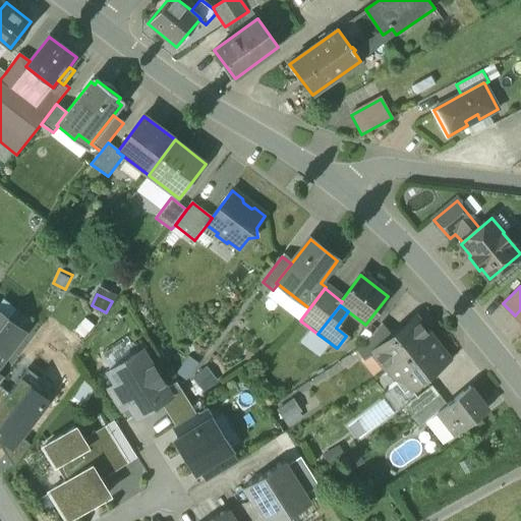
[(8,321),(0,313),(0,363),(20,337),(4,325),(8,321)]
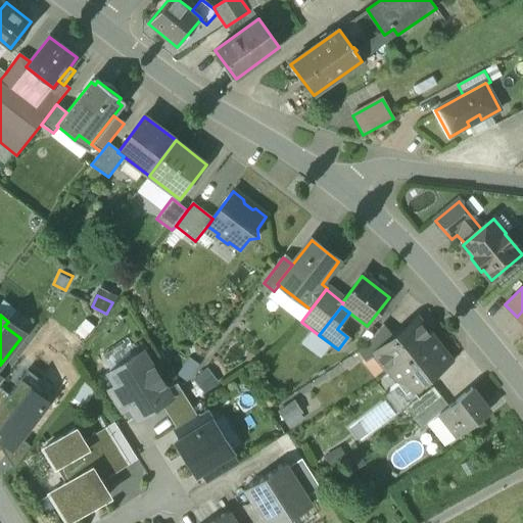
[(355,318),(347,329),(359,336),(366,326),(355,318)]
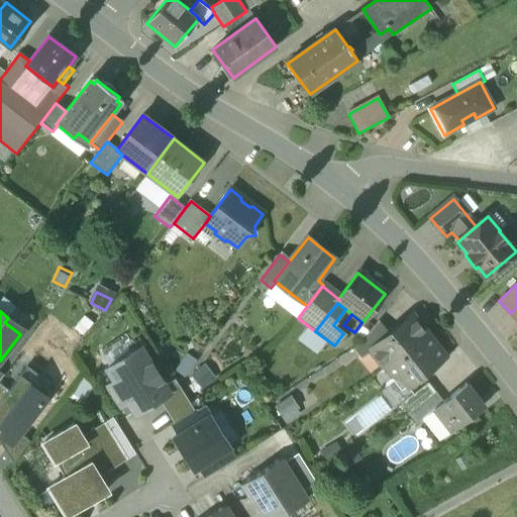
[(411,316),(405,321),(405,322),(390,334),(371,349),(371,350),(385,368),(387,366),(427,334),(419,324),(419,323),(414,317),(411,316)]
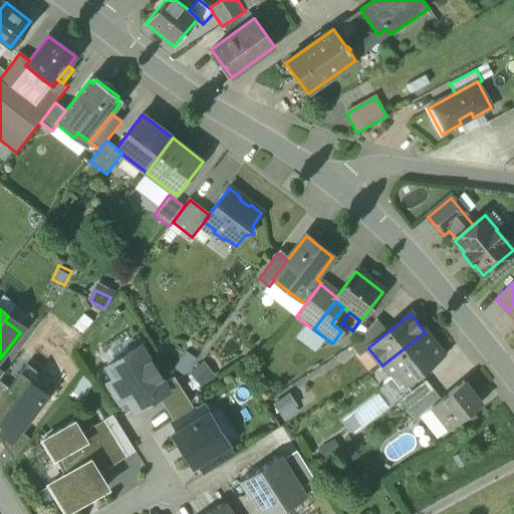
[(376,319),(359,341),(352,346),(359,355),(368,348),(368,347),(388,332),(376,319)]
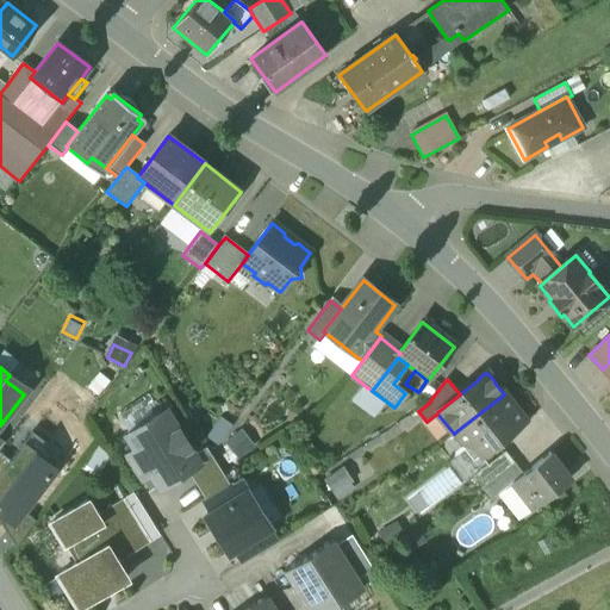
[(504,394),(456,431),(467,443),(474,446),(484,458),(527,423),(504,394)]
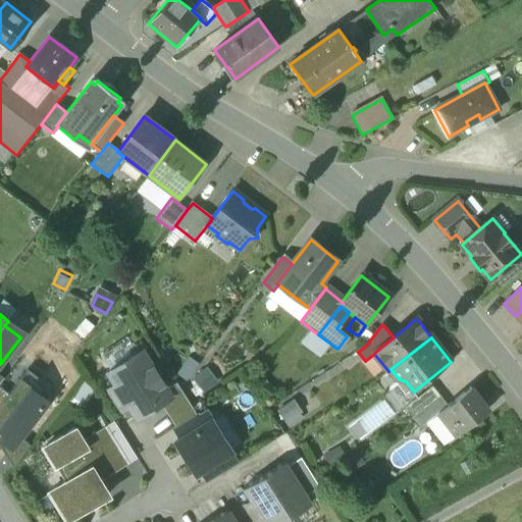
[(137,419),(170,397),(166,390),(142,353),(107,375),(115,386),(108,390),(121,411),(128,407),(137,419)]
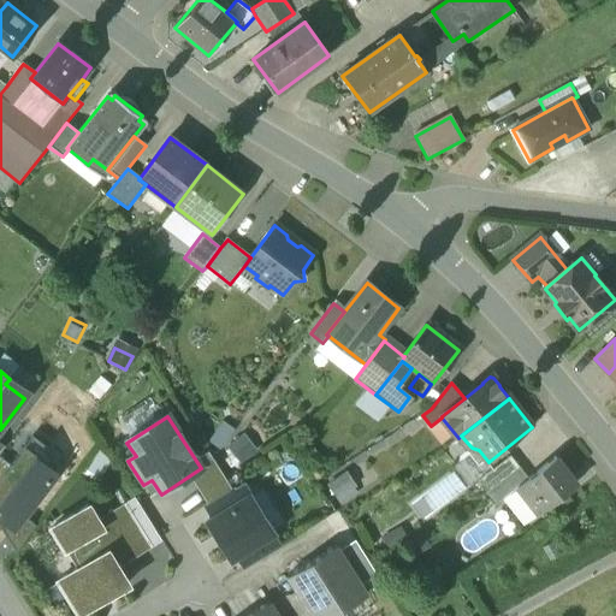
[(49,448),(33,436),(11,465),(0,478),(0,505),(4,509),(0,514),(0,516),(15,528),(60,467),(45,454),(49,448)]
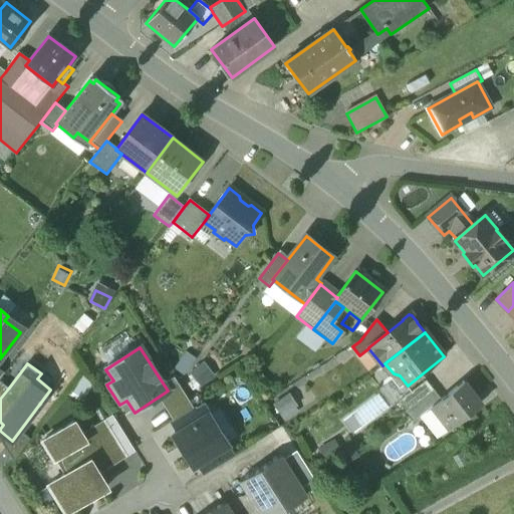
[(200,366),(191,374),(195,379),(200,386),(209,378),(200,366)]
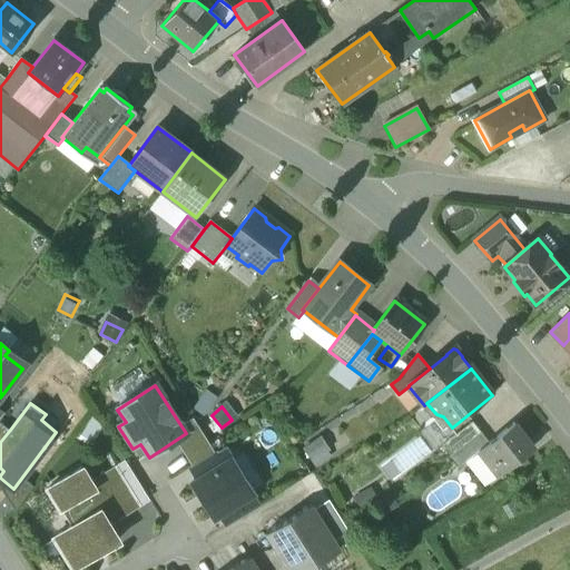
[(188,438),(199,430),(193,420),(182,426),(186,433),(188,438)]
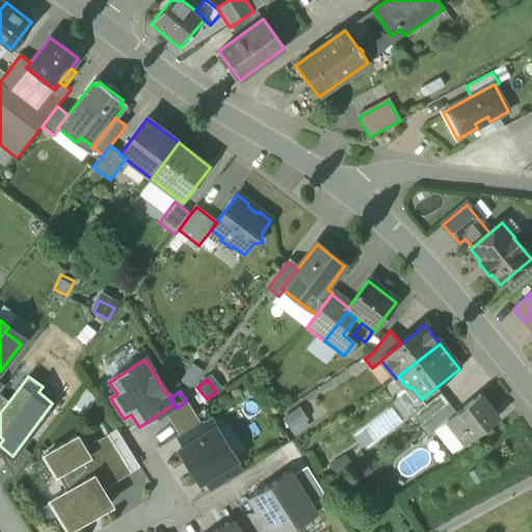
[(202,393),(194,398),(200,405),(207,399),(202,393)]
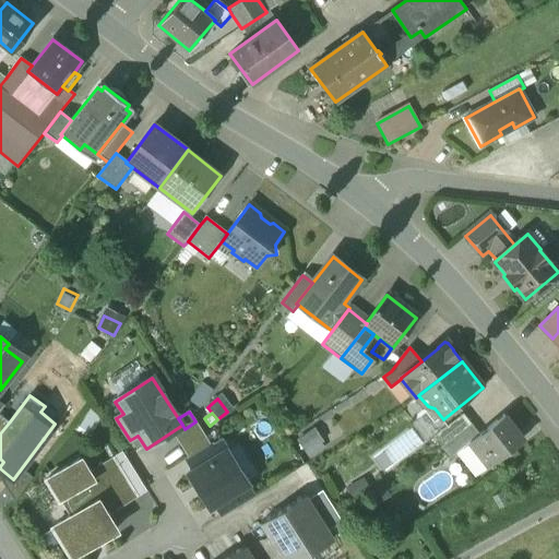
[(0,433),(10,421),(0,414),(0,433)]
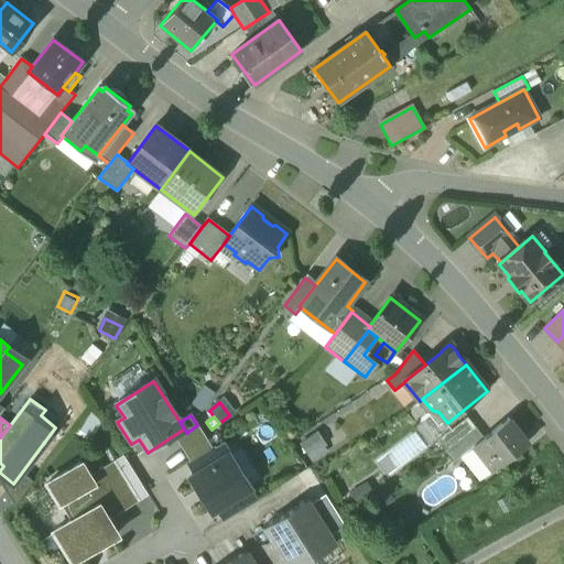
[(467,419),(438,442),(446,453),(476,430),(467,419)]
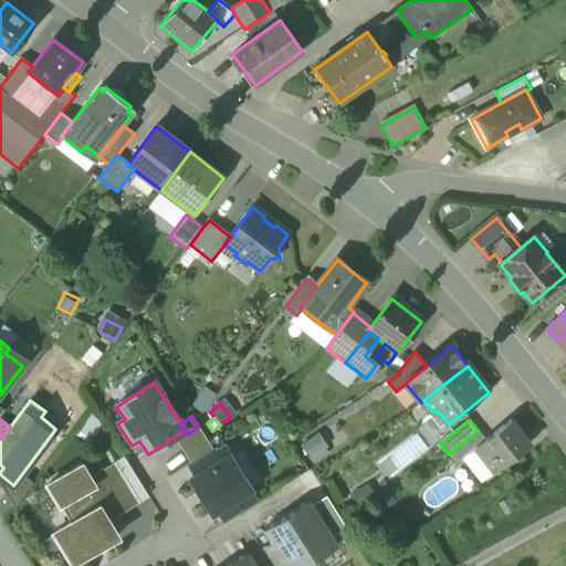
[(530,446),(511,421),(485,441),(475,449),(477,449),(494,473),(530,446)]
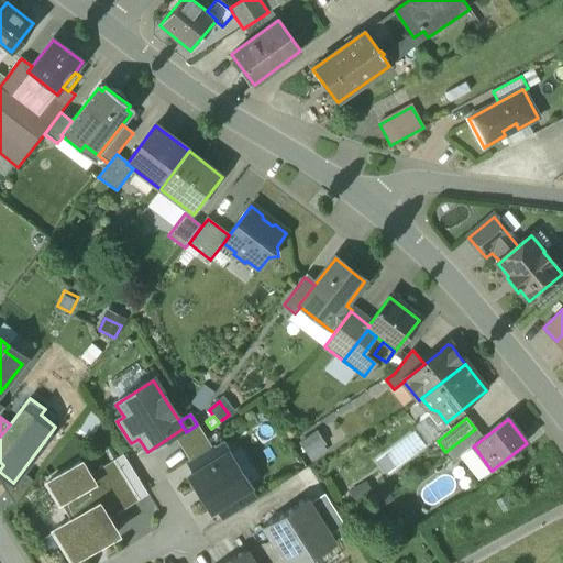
[(174,440),(187,462),(211,446),(197,424),(186,432),(174,440)]
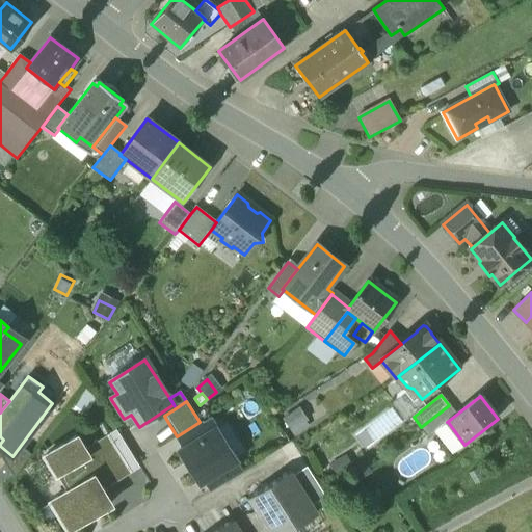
[(449,405),(421,427),(429,436),(435,432),(448,422),(447,422),(456,415),(449,405)]
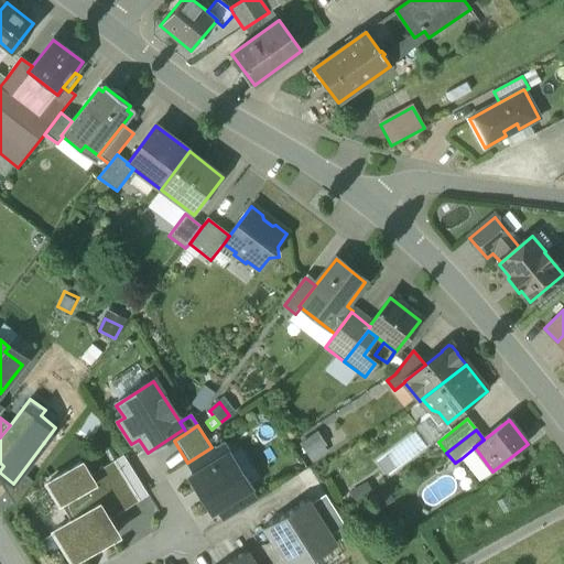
[(321,431),(302,444),(315,463),(334,451),(321,431)]
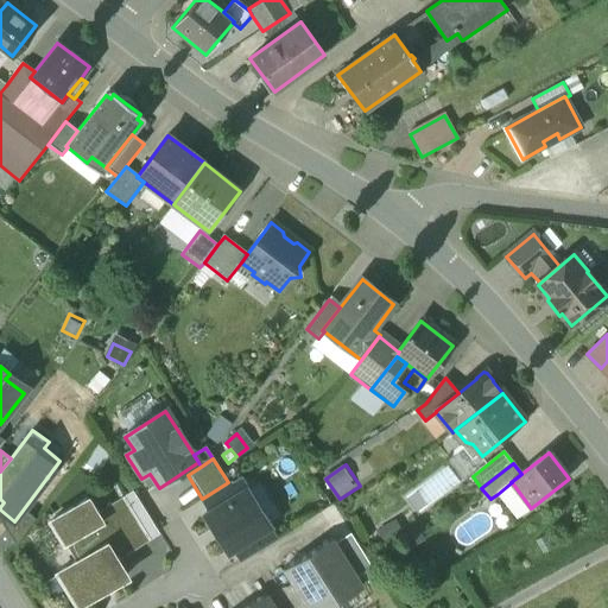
[(228,482),(202,499),(210,511),(236,495),(228,482)]
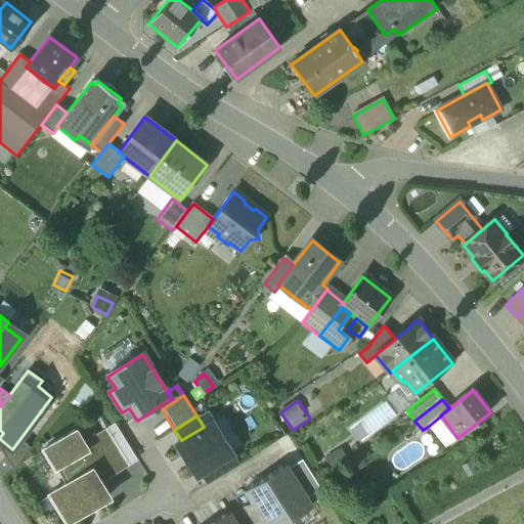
[(457,438),(441,416),(429,426),(445,447),(457,438)]
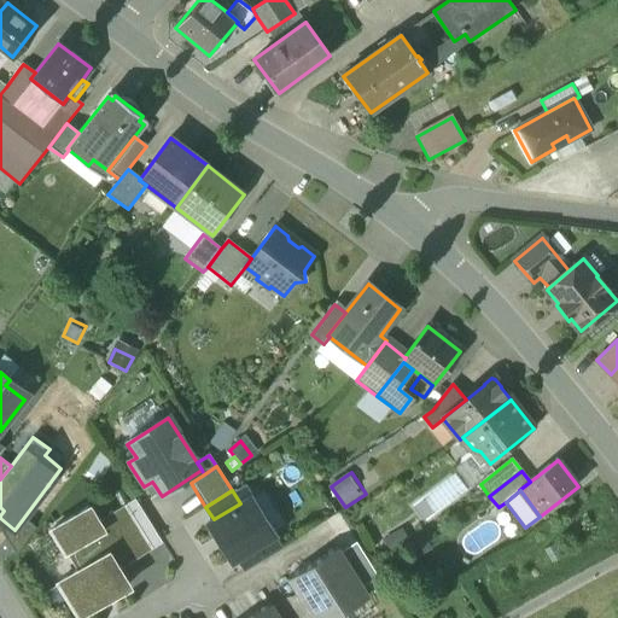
[(214,519),(208,524),(232,561),(238,558),(273,536),(274,535),(250,496),(240,503),(214,519)]
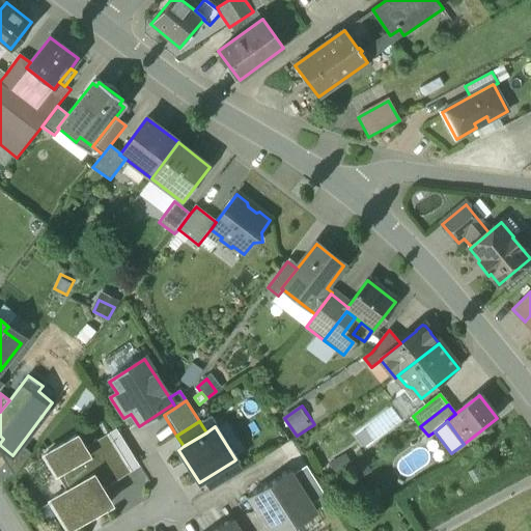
[(106,437),(84,450),(76,436),(45,455),(56,474),(59,473),(70,488),(51,500),(68,529),(110,504),(100,487),(127,471),(106,437)]
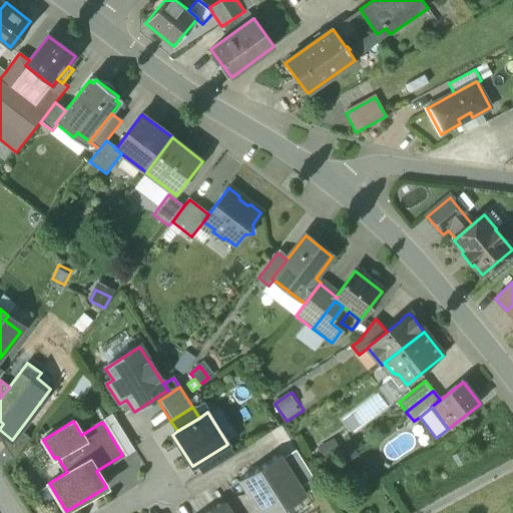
[(226,445),(197,463),(204,474),(232,456),(226,445)]
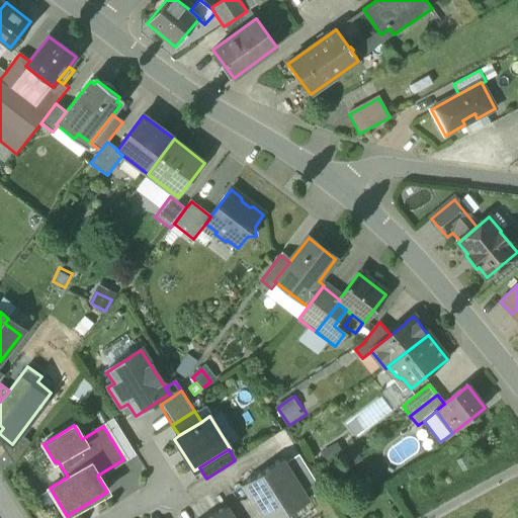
[(282,459),(262,472),(288,513),(309,501),(282,459)]
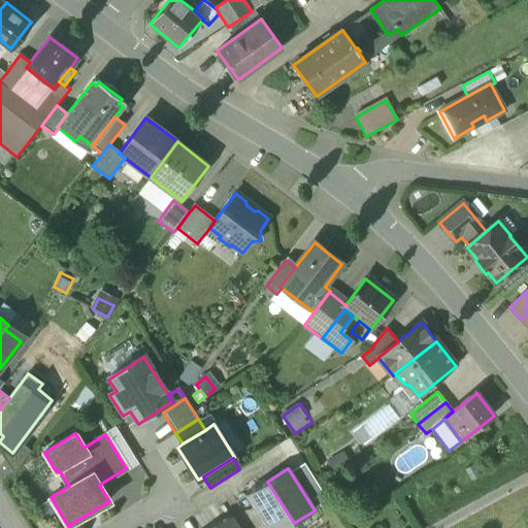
[(286,527),(294,523),(267,482),(246,495),(267,527),(286,527)]
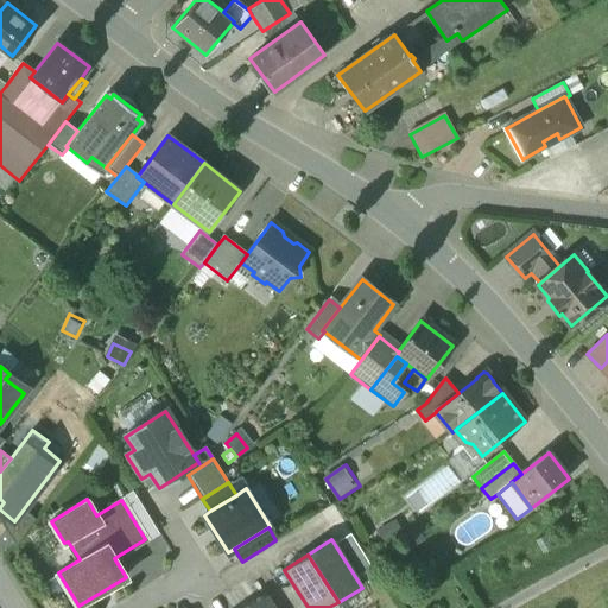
[(273,607),(266,595),(244,607),(273,607)]
